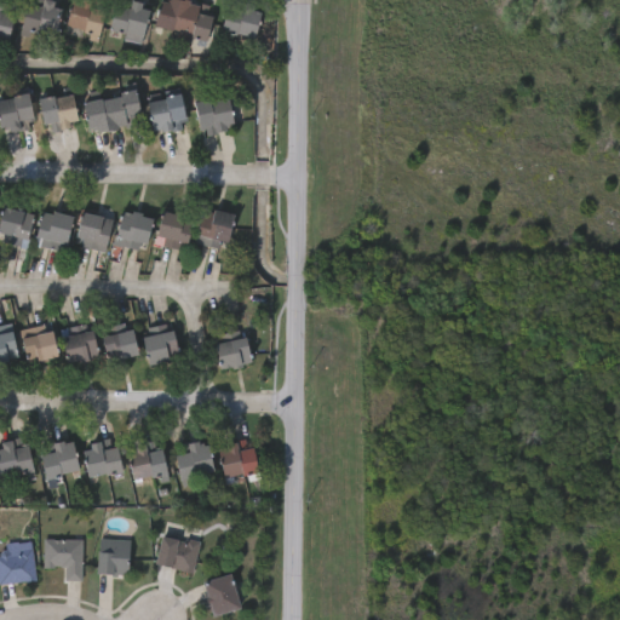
[(0,36),(0,0),(15,3),(5,38),(0,36)]
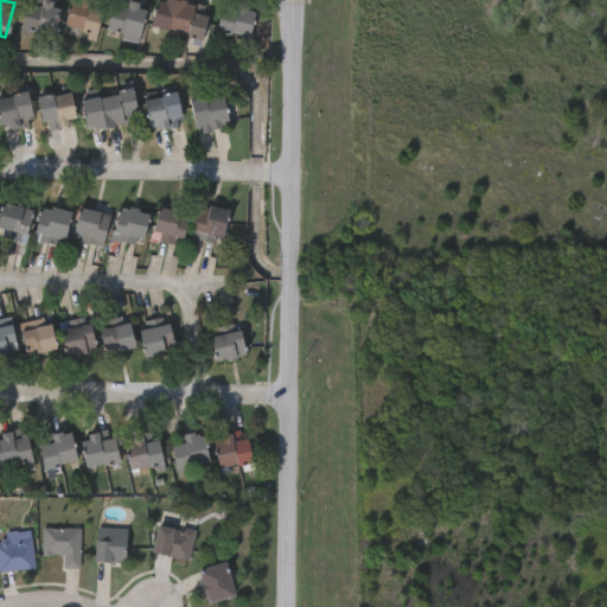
[(59,0),(51,37),(19,30),(24,0),(59,0)]
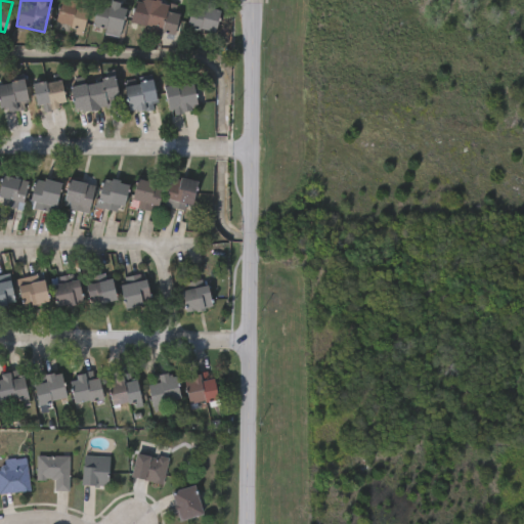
[(89,0),(81,30),(53,22),(58,0),(89,0)]
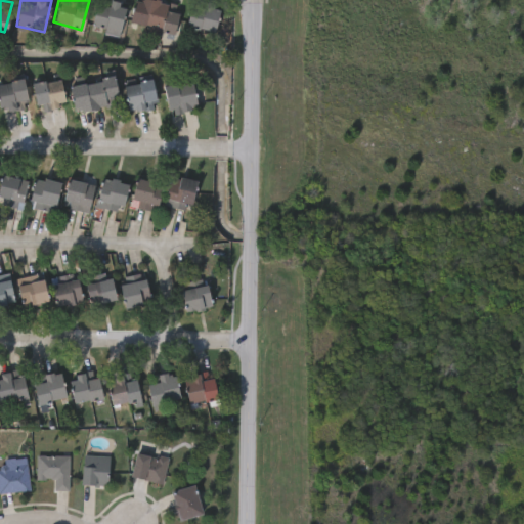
[(90,26),(97,0),(116,0),(126,3),(117,34),(90,26)]
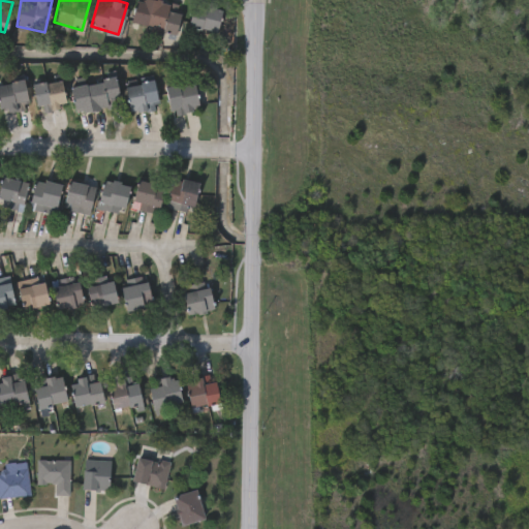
[(135,0),(165,0),(183,5),(175,34),(130,22),(135,0)]
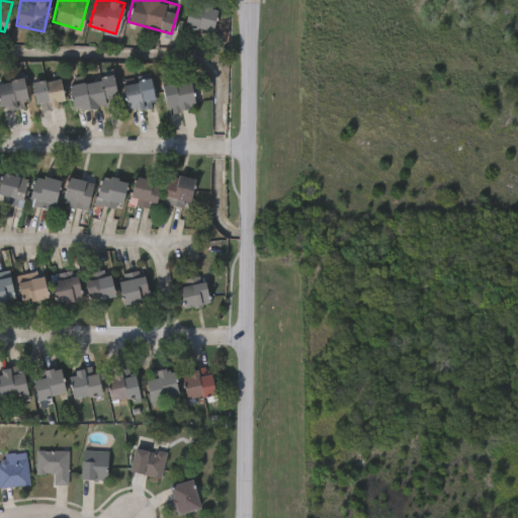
[(184,24),(189,0),(205,0),(218,3),(210,30),(184,24)]
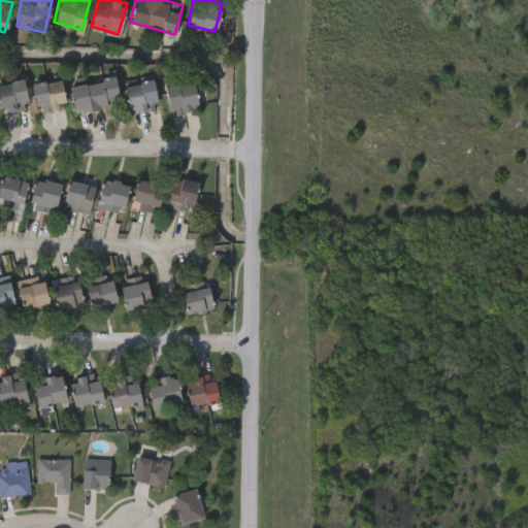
[(76,112),(69,86),(113,74),(120,102),(76,112)]
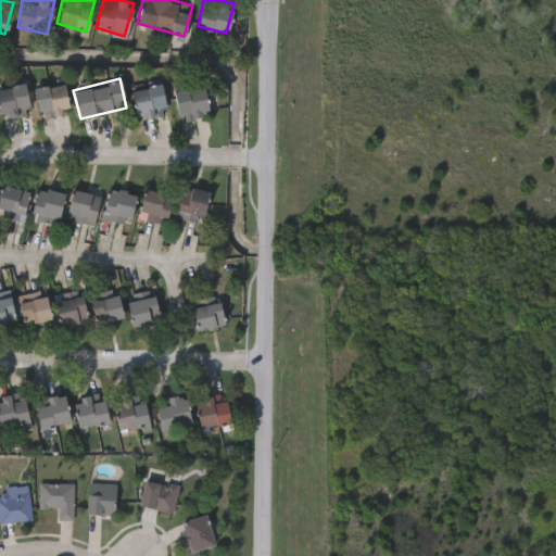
[(33,86),(63,80),(68,113),(38,117),(33,86)]
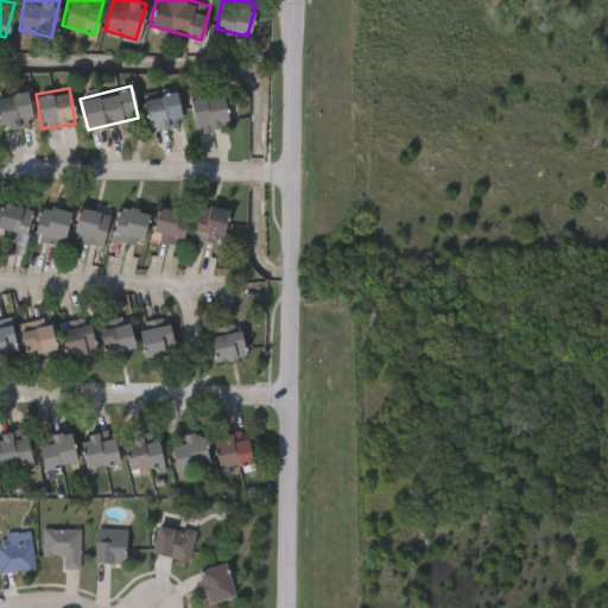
[(32,121),(0,127),(0,95),(27,90),(32,121)]
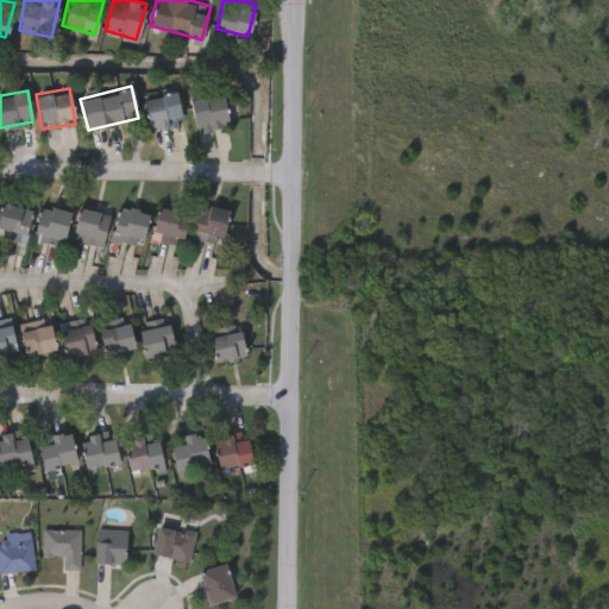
[(143,98),(176,90),(182,123),(150,129),(143,98)]
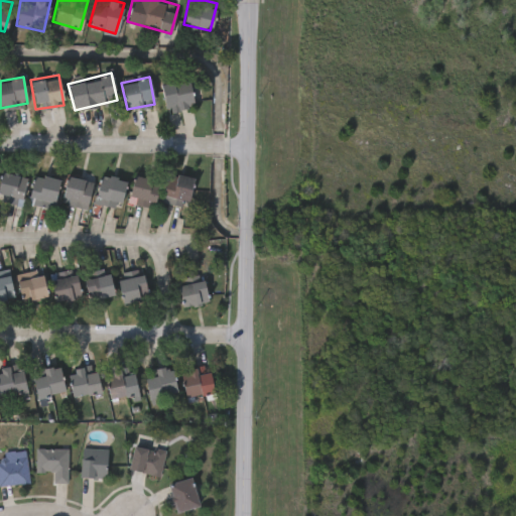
[(161,84),(189,79),(195,105),(166,111),(161,84)]
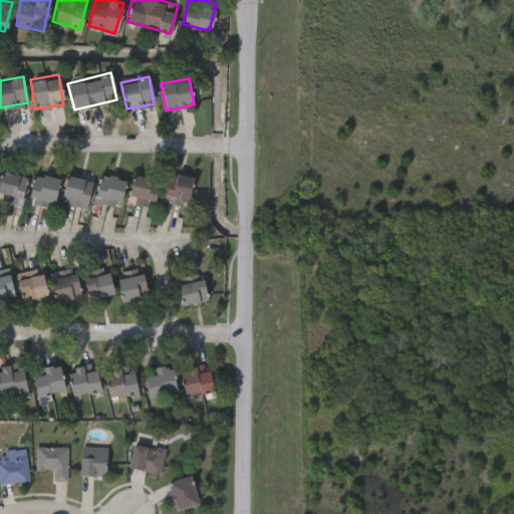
[(0,177),(2,170),(26,176),(19,204),(0,198),(0,177)]
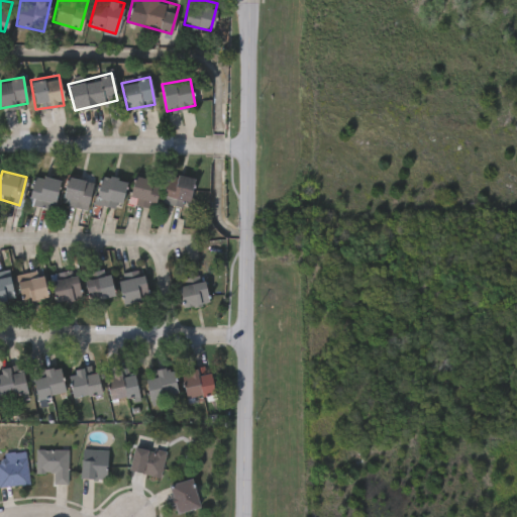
[(187,206),(161,199),(170,171),(195,178),(187,206)]
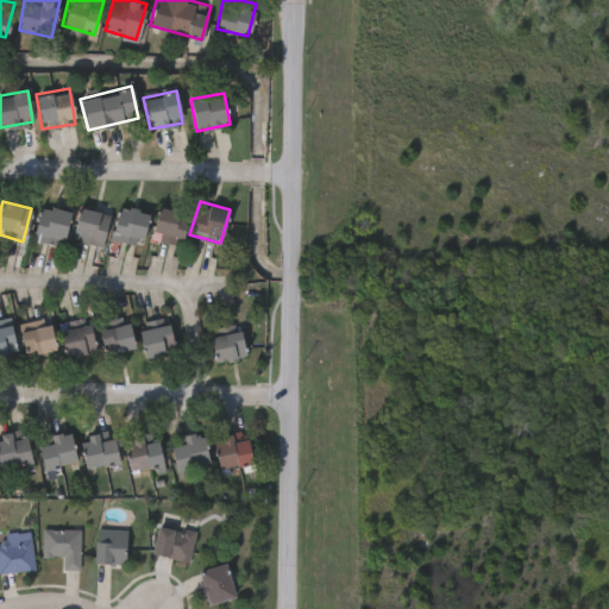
[(70,209),(63,244),(33,238),(39,203),(70,209)]
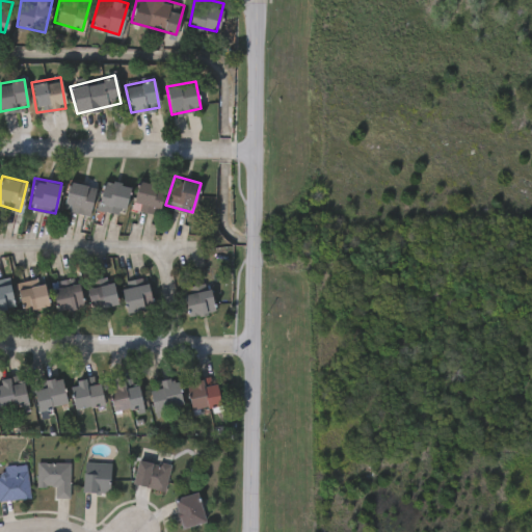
[(165,185),(158,213),(132,207),(139,178),(165,185)]
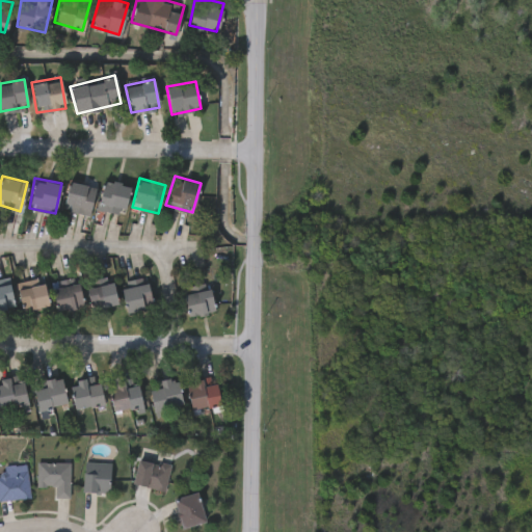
[(129,183),(125,213),(98,209),(102,179),(129,183)]
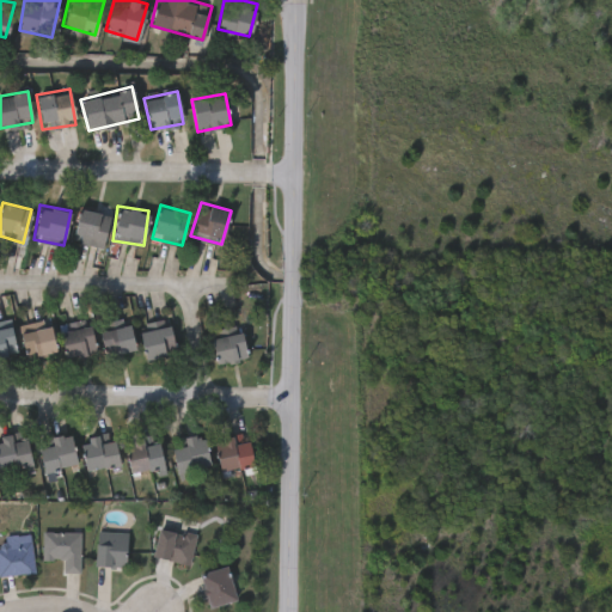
[(73,238),(80,207),(109,215),(101,245),(73,238)]
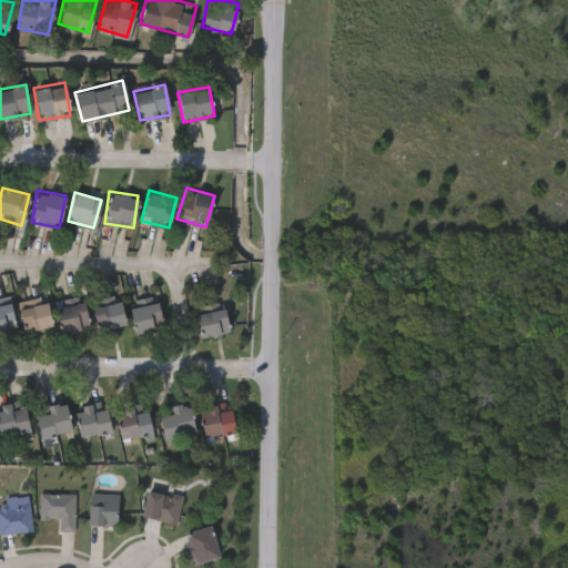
[(129,306),(153,296),(163,322),(138,332),(129,306)]
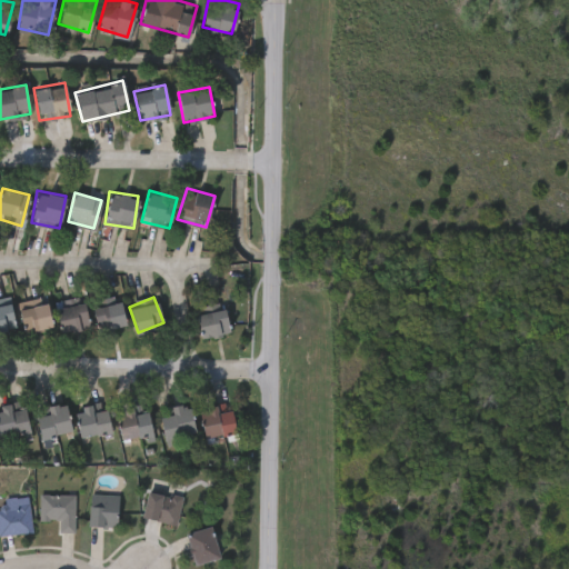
[(99,330),(93,305),(120,299),(126,323),(99,330)]
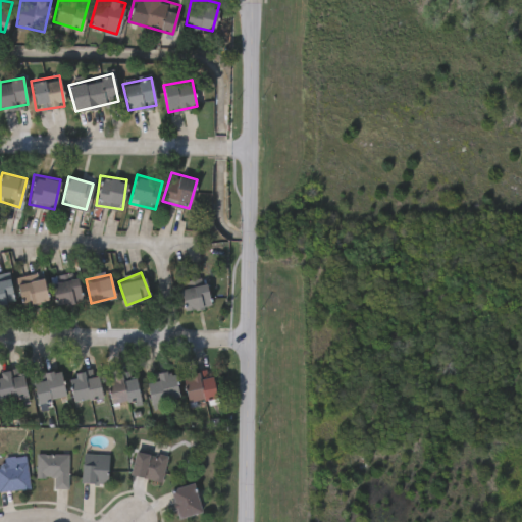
[(0,301),(0,276),(9,275),(13,299),(0,301)]
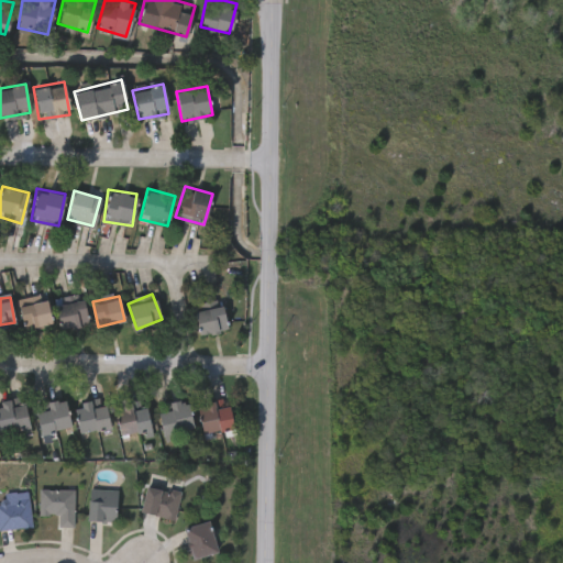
[(23,328),(20,301),(47,297),(51,323),(23,328)]
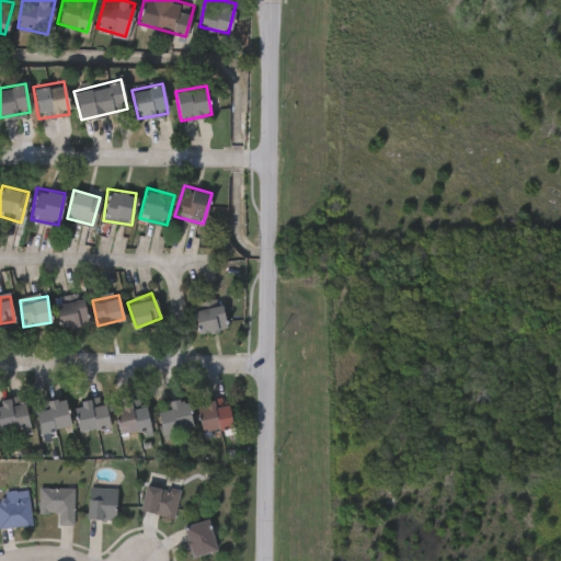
[(55,302),(82,297),(89,321),(60,328),(55,302)]
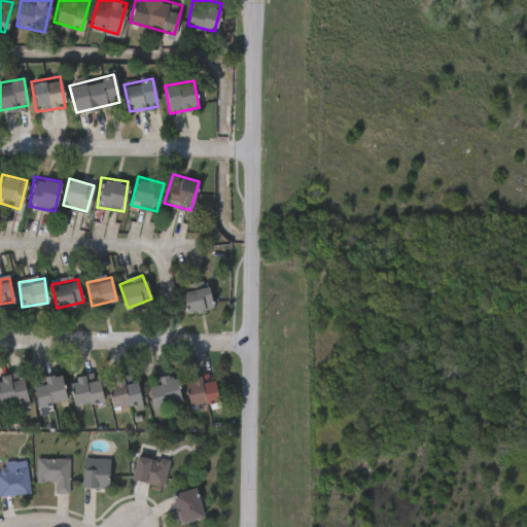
[(212,308),(186,313),(182,288),(208,284),(212,308)]
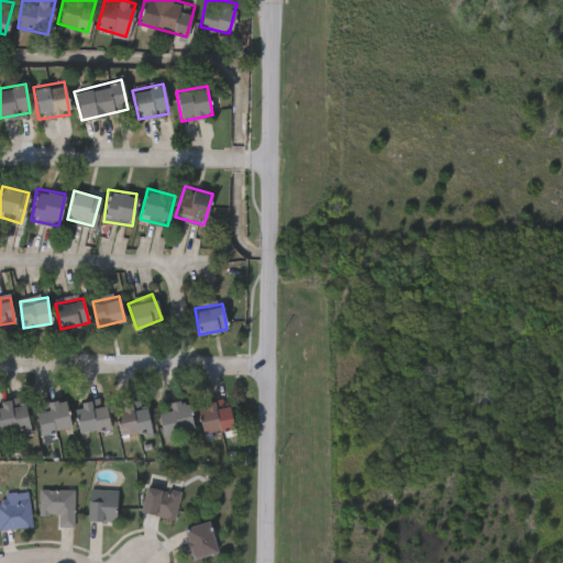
[(26,428),(0,428),(0,398),(26,398),(26,428)]
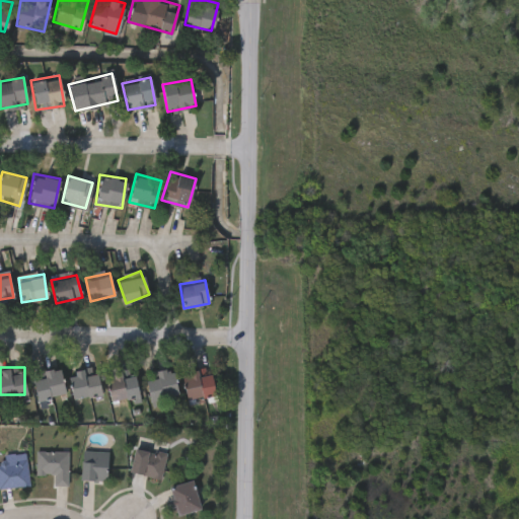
[(145,371),(173,367),(177,396),(150,400),(145,371)]
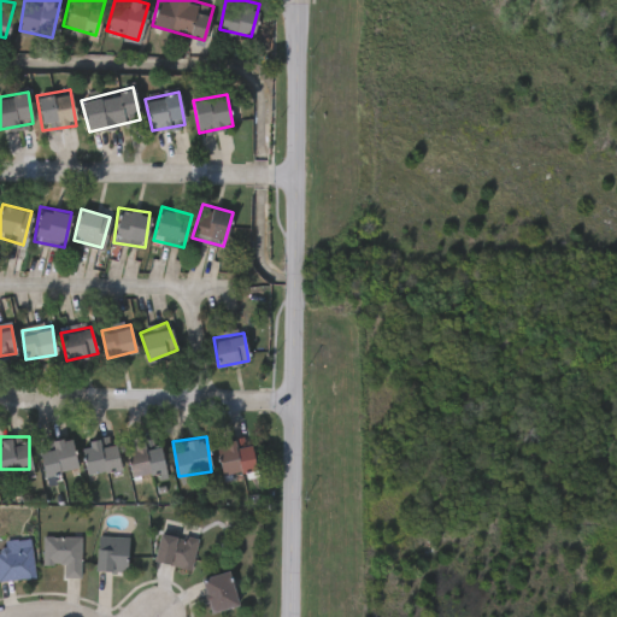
[(217,441),(250,436),(256,469),(222,474),(217,441)]
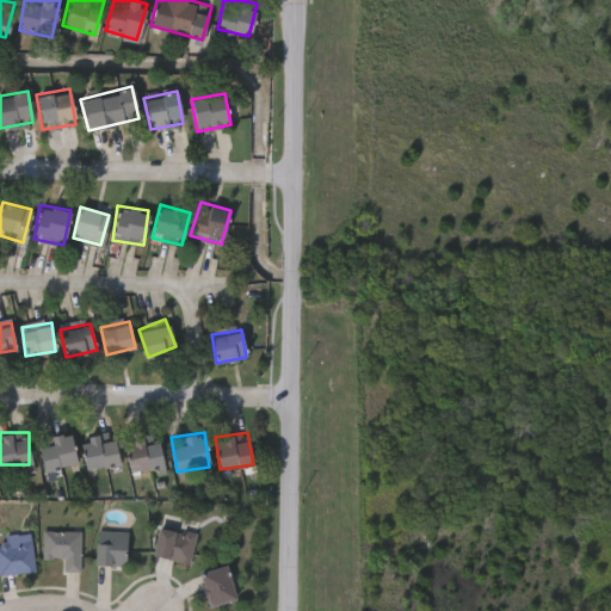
[(41,434),(73,434),(73,467),(41,467),(41,434)]
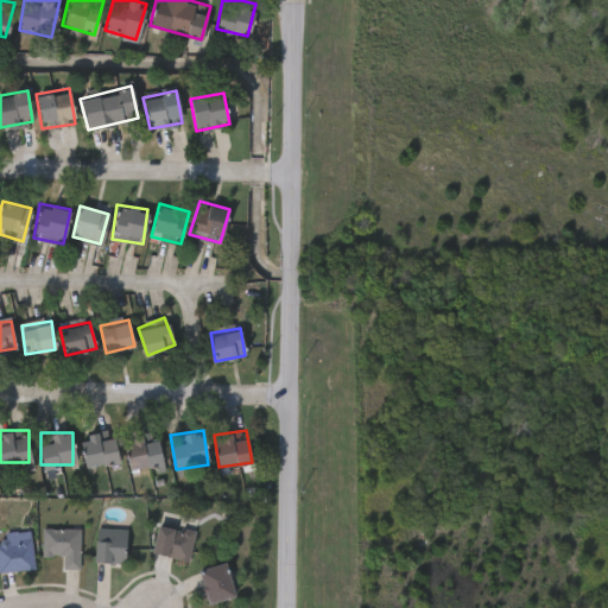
[(82,436),(115,434),(118,462),(84,464),(82,436)]
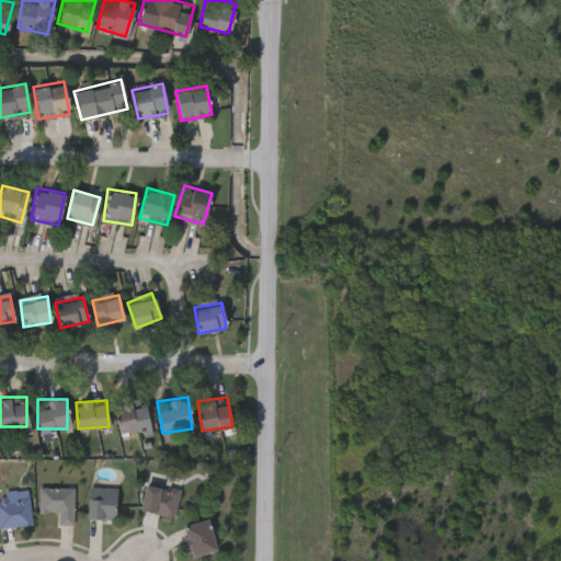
[(148,430),(116,430),(116,401),(132,401),(132,404),(148,404),(148,430)]
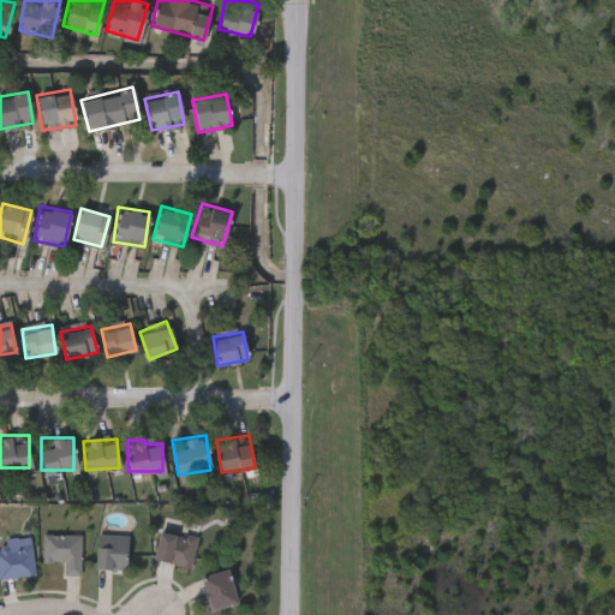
[(191,567),(154,560),(160,530),(197,537),(191,567)]
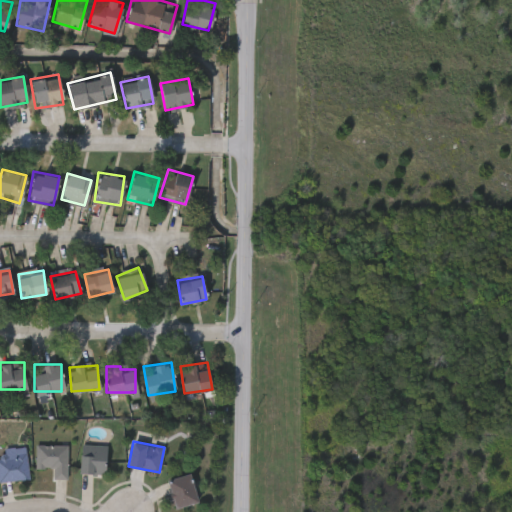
[(67,444),(67,479),(53,479),(53,468),(35,468),(35,444),(67,444)]
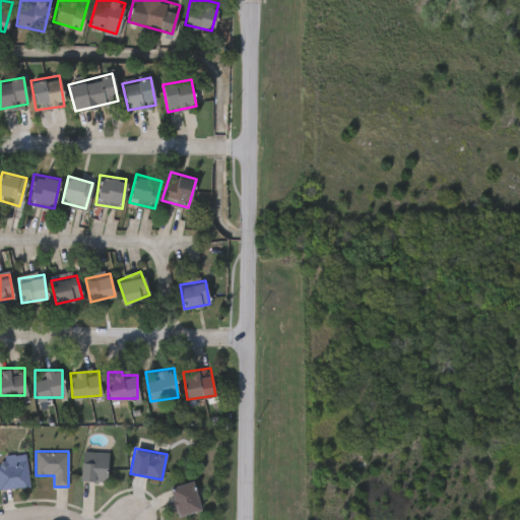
[(107,481),(81,481),(81,451),(107,451),(107,481)]
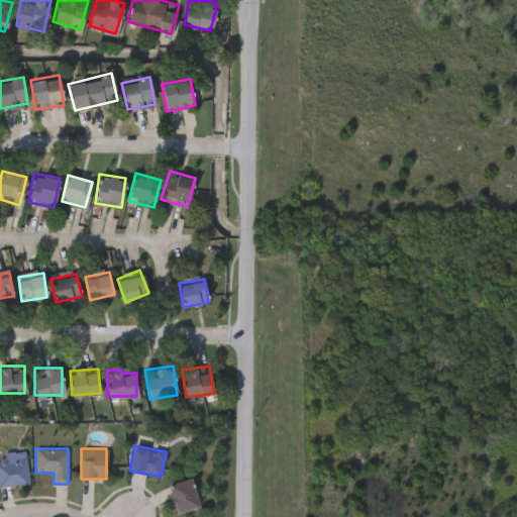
[(0,485),(0,451),(26,451),(26,485),(0,485)]
